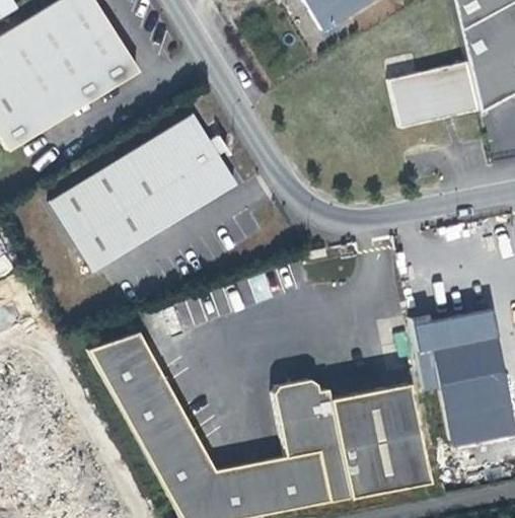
[(0,0),(0,14),(14,5),(10,0),(0,0)]
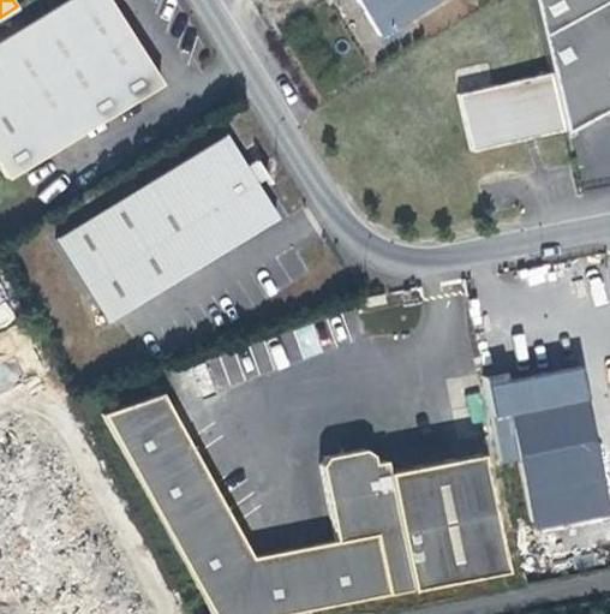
[(111,0),(69,0),(0,43),(0,160),(11,178),(162,83),(111,0)]
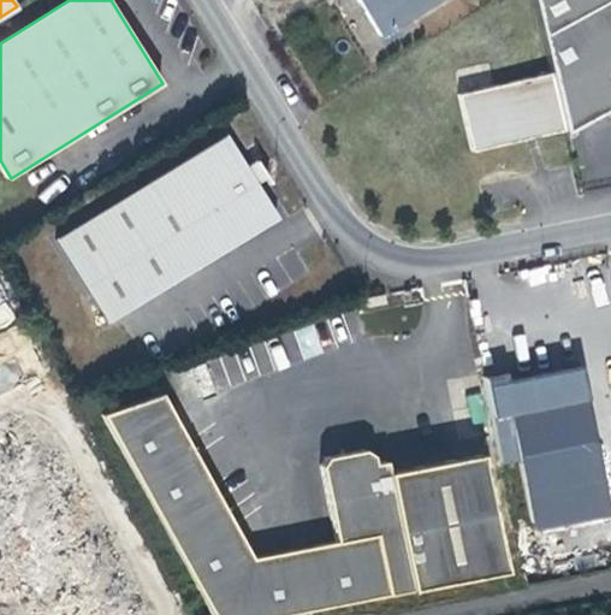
[(355,0),(377,35),(434,0),(355,0)]
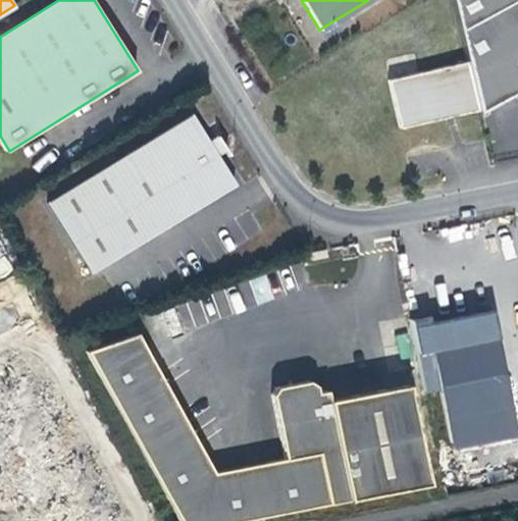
[(517,0),(451,0),(467,62),(479,110),(480,114),(517,93),(517,0)]
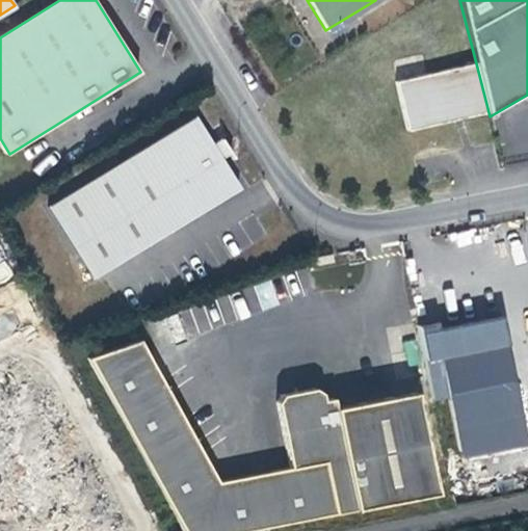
[(476,63),(447,71),(396,83),(408,133),(473,117),(489,112),(476,63)]
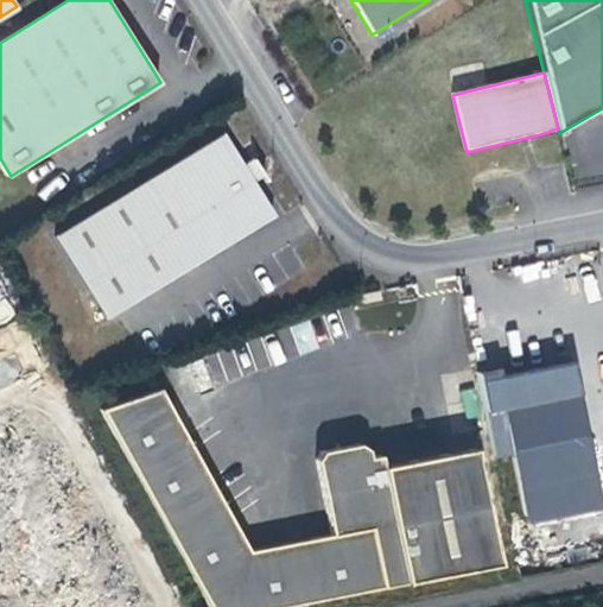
[(226,132),(58,235),(109,316),(275,214),(255,182),(266,175),(255,157),(245,164),(226,132)]
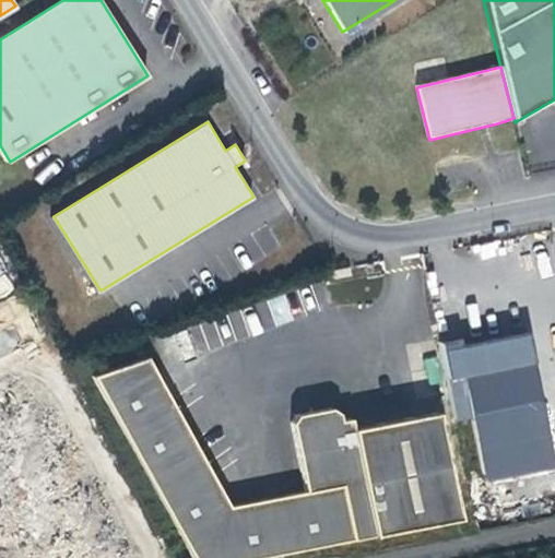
[(355,277),(355,270),(338,271),(339,279),(355,277)]
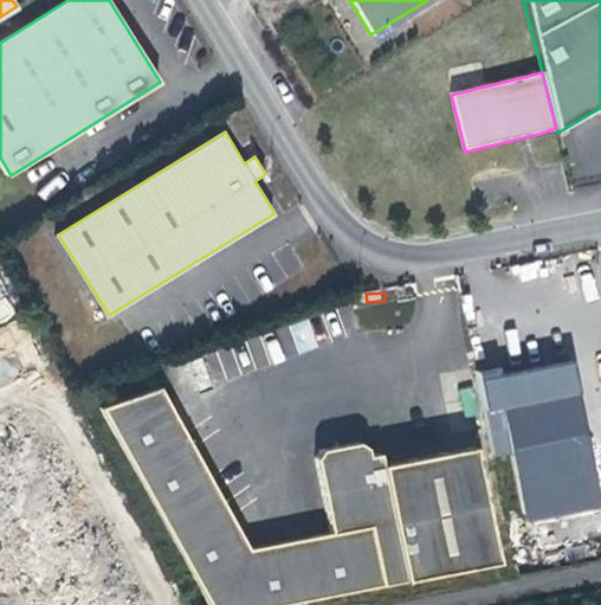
[(183,360),(192,390),(323,355),(316,326),(183,360)]
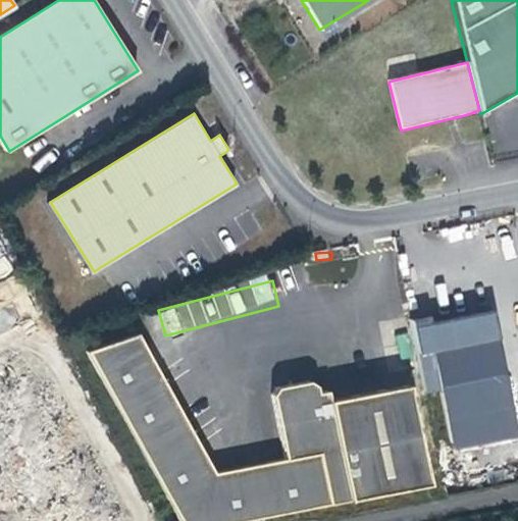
[(431,324),(455,449),(517,436),(517,415),(497,310),(431,324)]
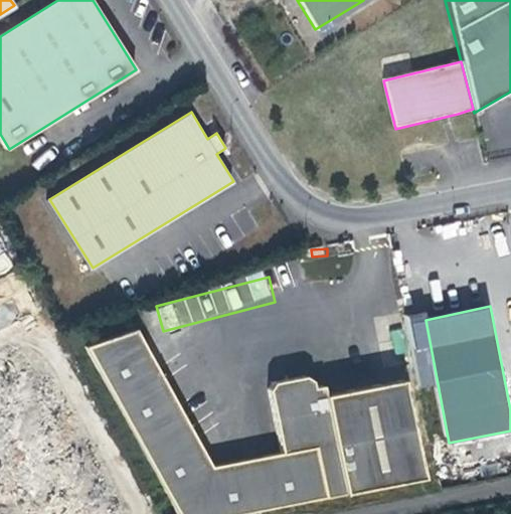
[(91,347),(177,509),(179,513),(242,513),(418,479),(416,463),(406,380),(328,396),(327,387),(319,388),(315,381),(309,376),(277,382),(273,389),(285,453),(214,467),(140,329),(91,347)]
